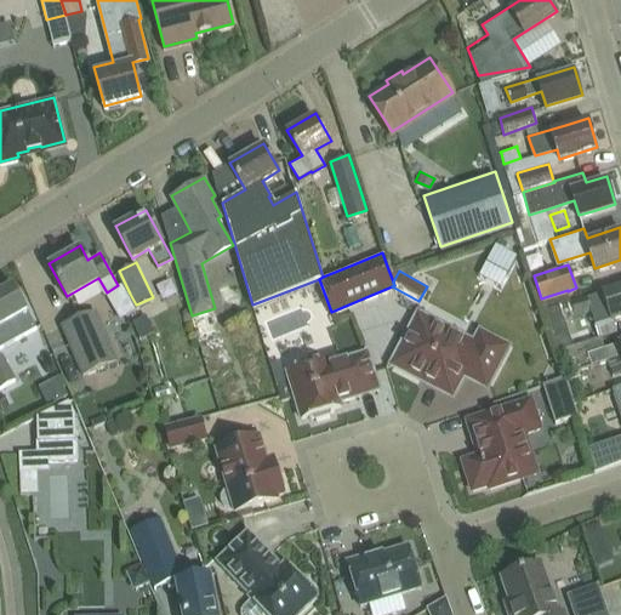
[(36,324),(13,283),(0,289),(0,341),(1,345),(36,324)]
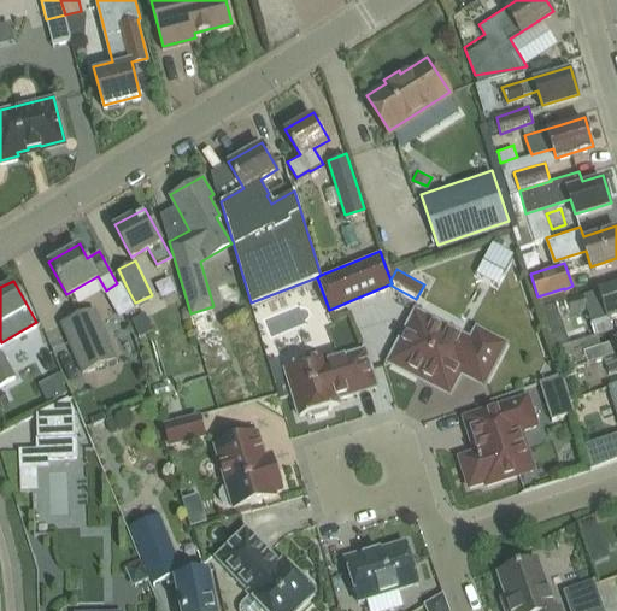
[(564,288),(538,297),(540,304),(556,299),(559,312),(571,309),(571,310),(586,306),(591,321),(606,315),(616,311),(616,281),(611,283),(568,298),(564,289),(564,288)]
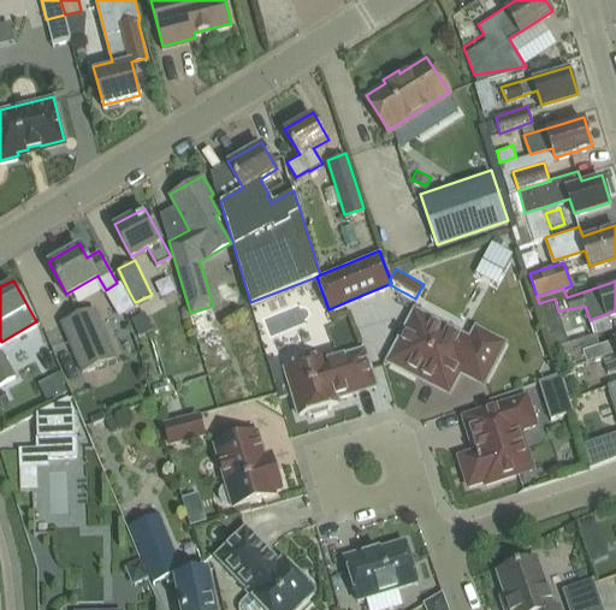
[(63,319),(81,367),(116,354),(96,306),(63,319)]
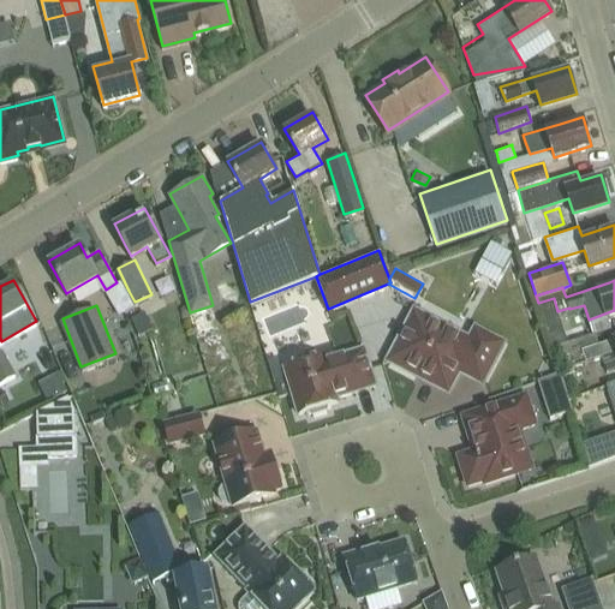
[(482,378),(493,357),(501,341),(476,328),(467,345),(412,316),(401,336),(389,357),(447,387),(459,366),(482,378)]
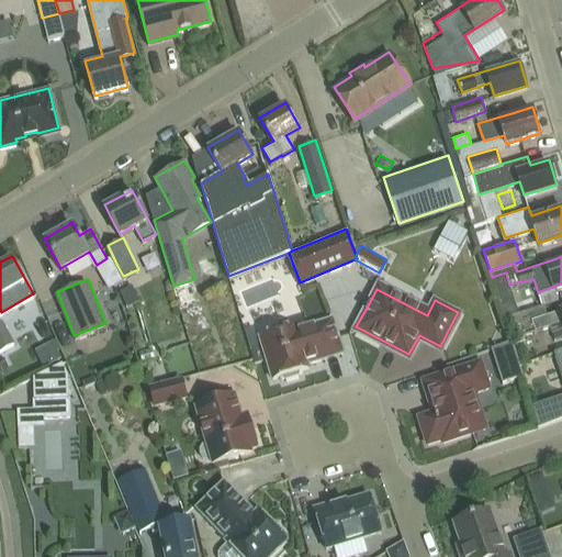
[(514,298),(499,303),(504,316),(506,315),(518,312),(514,298)]
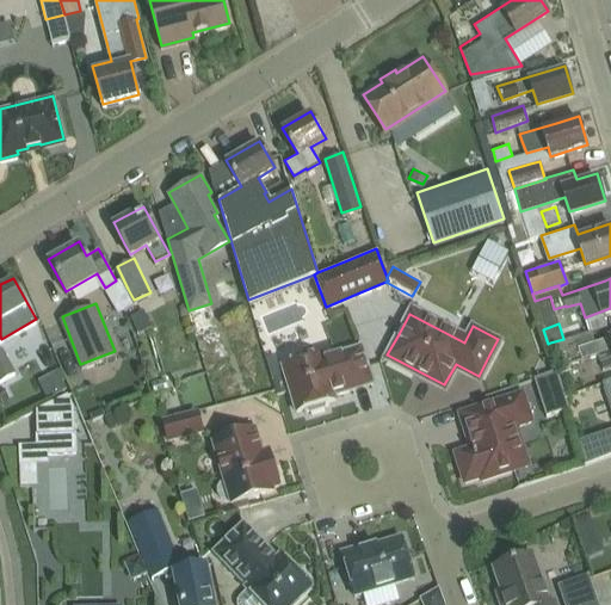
[(594,339),(591,329),(563,339),(550,343),(559,370),(572,365),(569,359),(597,351),(603,365),(610,362),(610,333),(608,334),(594,339)]
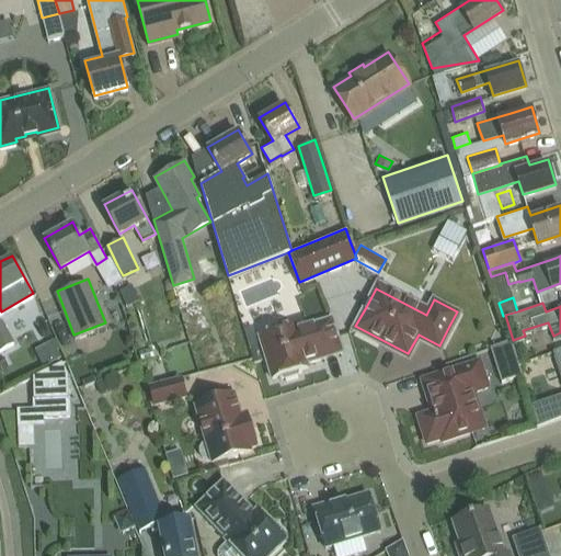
[(16,308),(1,316),(13,340),(29,332),(16,308)]
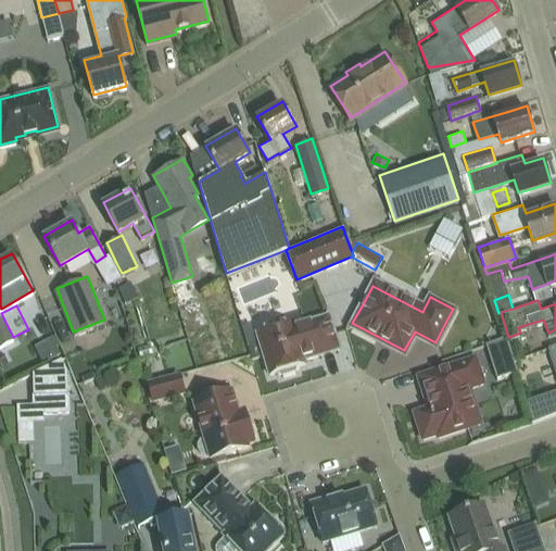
[(257,330),(263,351),(269,372),(305,361),(304,357),(339,346),(329,313),(293,324),(293,321),(257,330)]
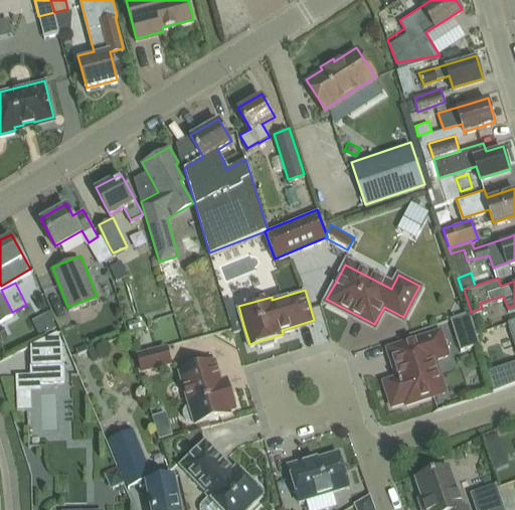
[(1,291),(0,291),(0,319),(12,312),(1,291)]
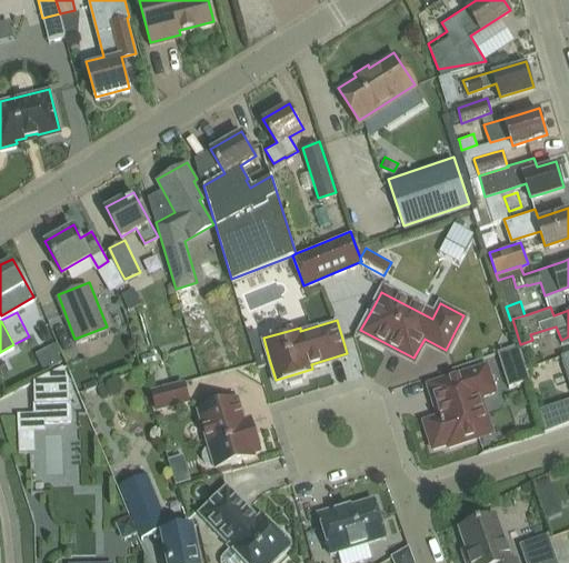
[(255,325),(246,329),(252,348),(261,345),(255,325)]
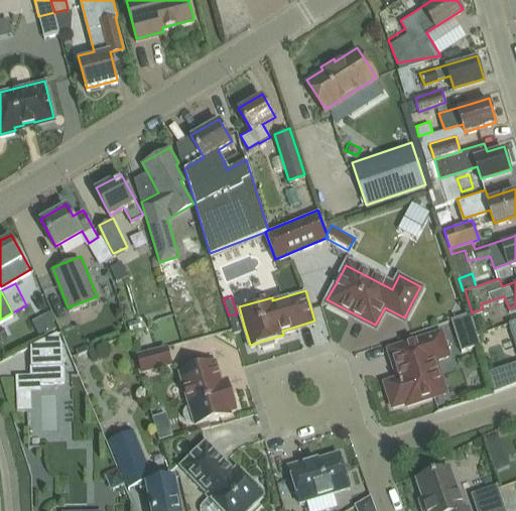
[(450,316),(461,349),(480,343),(470,310),(450,316)]
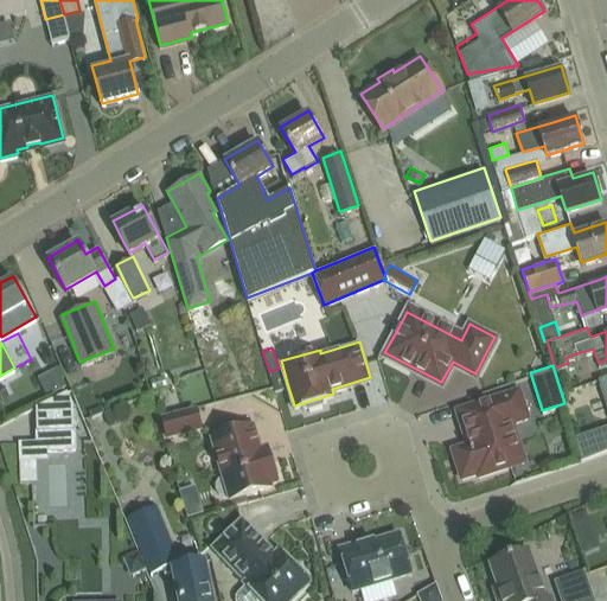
[(524,459),(517,436),(511,421),(528,415),(518,389),(458,408),(468,442),(453,448),(462,475),(478,471),(479,474),(524,459)]
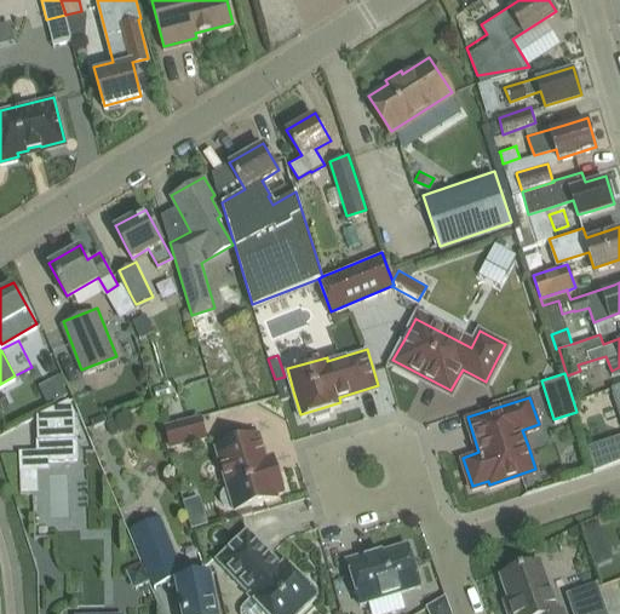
[(114,415),(104,419),(110,430),(119,426),(114,415)]
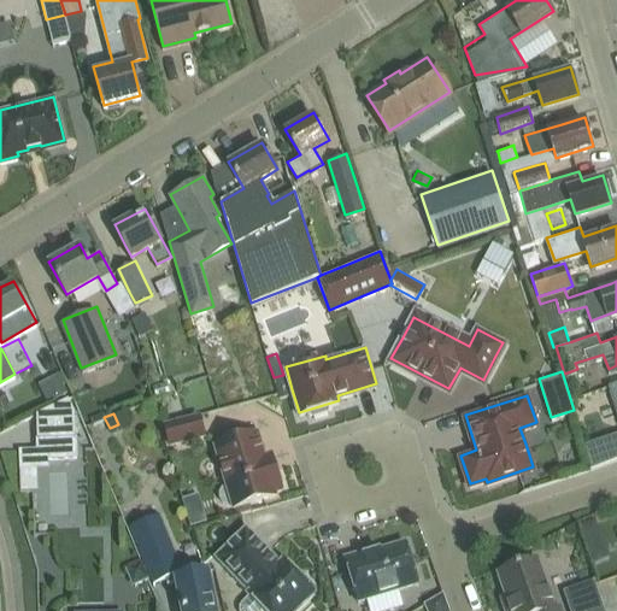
[(204,433),(199,413),(165,423),(170,441),(204,433)]
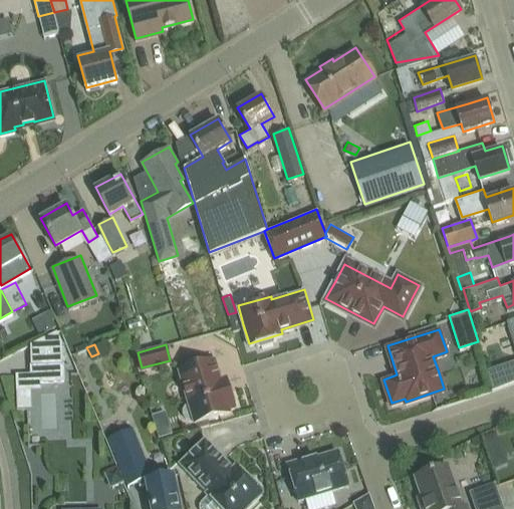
[(195,421),(229,411),(228,408),(234,406),(229,388),(225,376),(220,378),(214,359),(180,369),(189,401),(185,402),(183,406),(183,411),(184,413),(186,416),(190,418),(194,417),(195,421)]
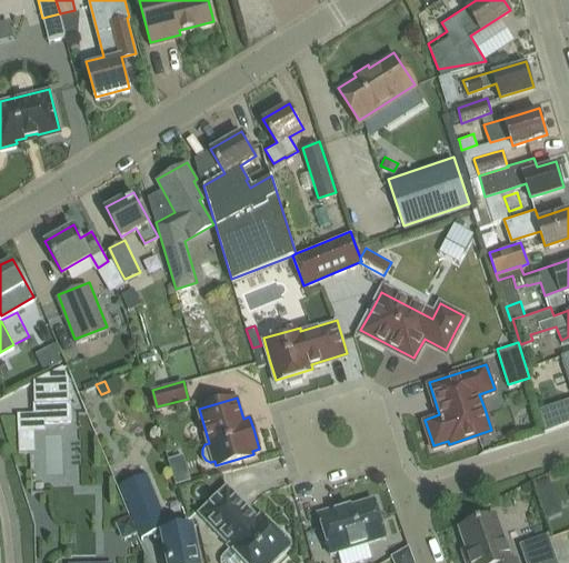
[(18,429),(46,428),(46,421),(71,420),(71,399),(32,400),(33,411),(18,411),(18,429)]
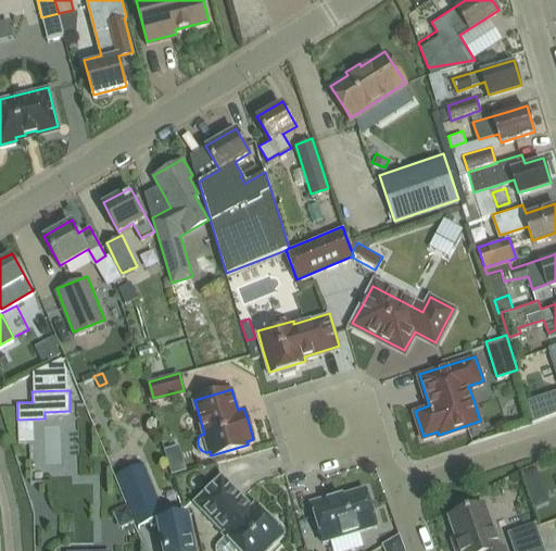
[(540,393),(525,399),(532,418),(547,413),(540,393)]
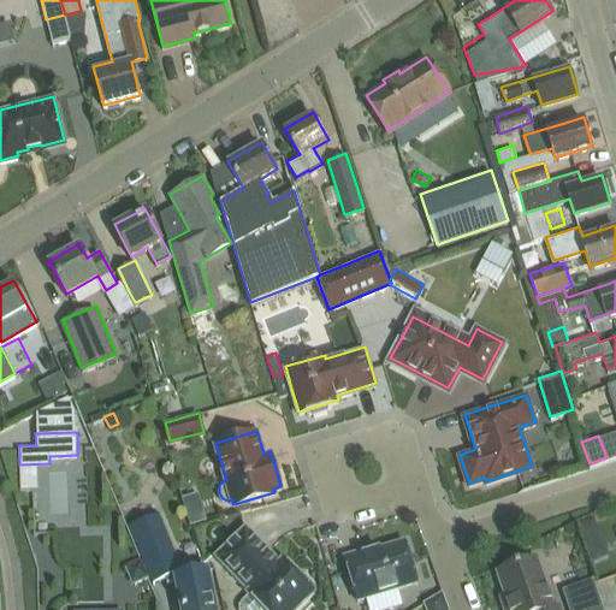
[(203,510),(188,515),(189,523),(206,517),(203,510)]
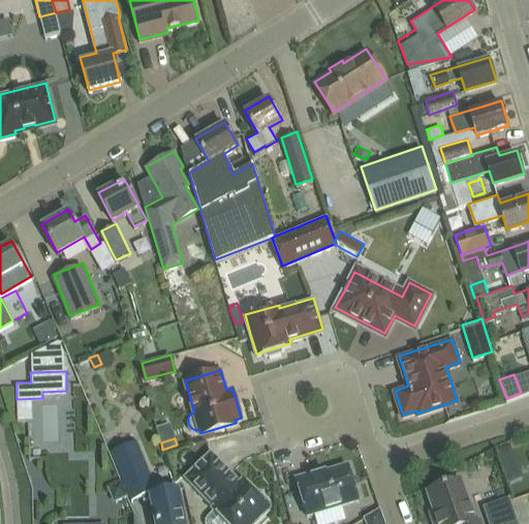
[(143,493),(144,497),(152,495),(157,523),(184,523),(180,501),(179,501),(176,489),(158,493),(136,439),(112,450),(131,498),(143,493)]
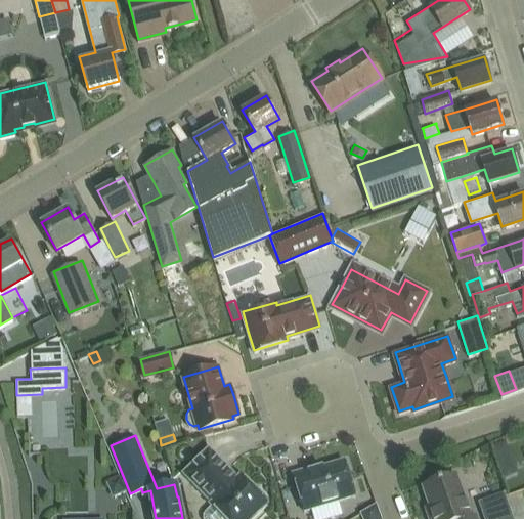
[(505,438),(491,443),(496,456),(505,452),(507,445),(505,438)]
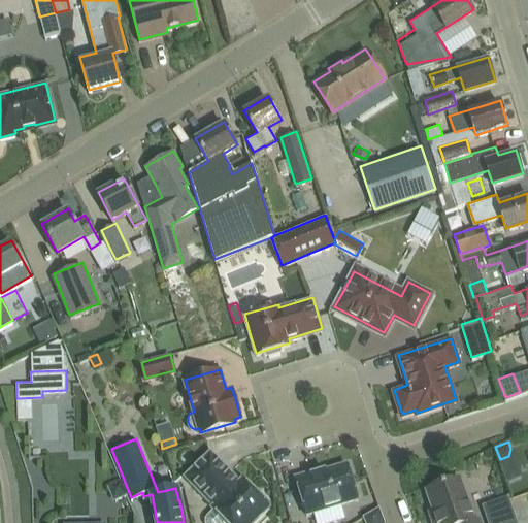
[(219,522),(224,518),(228,522),(251,522),(269,505),(241,478),(237,482),(226,470),(228,468),(210,451),(185,476),(213,504),(207,512),(205,515),(205,519),(206,522),(219,522)]
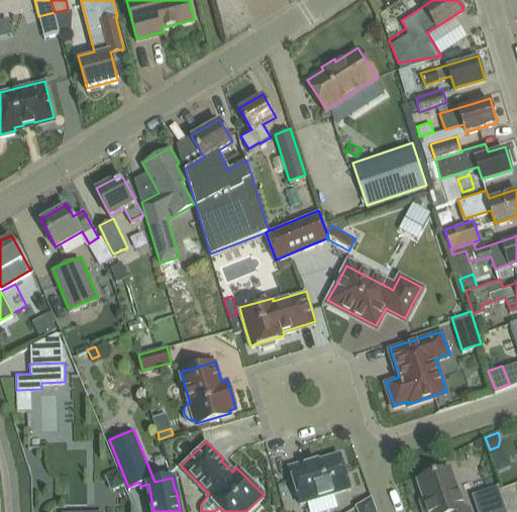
[(350,487),(339,451),(305,463),(305,459),(289,465),(300,502),(350,487)]
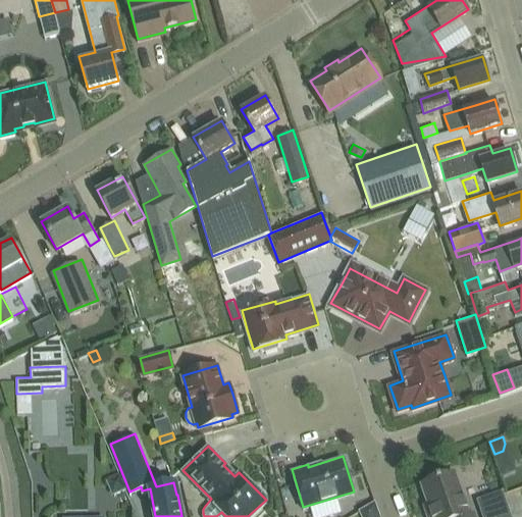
[(475,516),(473,511),(469,512),(455,471),(421,482),(431,512),(427,513),(428,516),(475,516)]
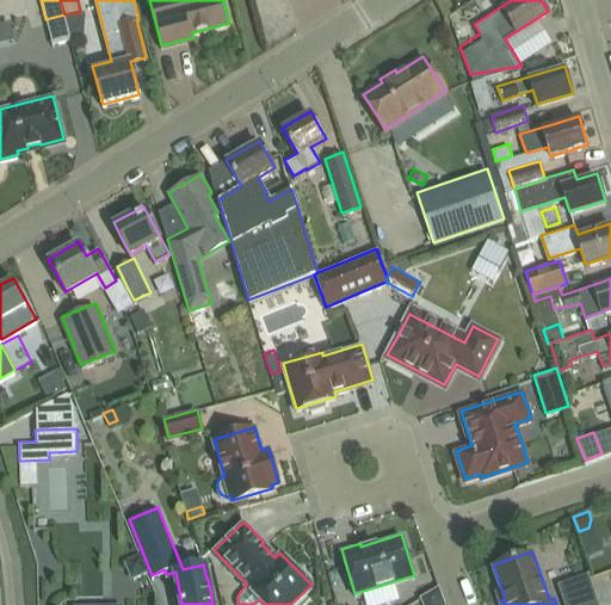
[(140,555),(124,561),(128,572),(136,574),(146,570),(140,555)]
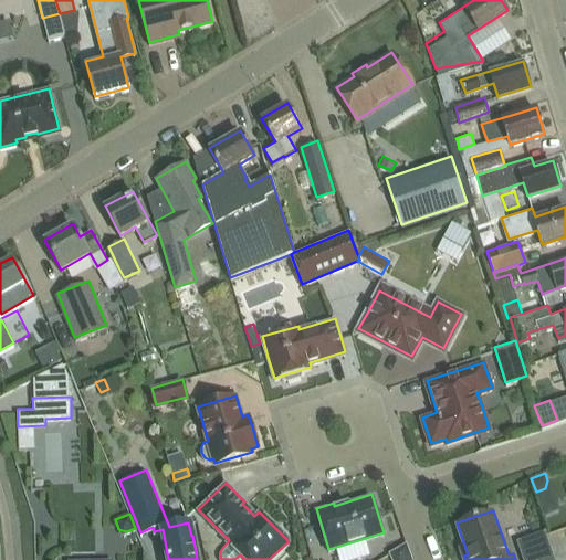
[(411,559),(406,541),(388,552),(392,559),(411,559)]
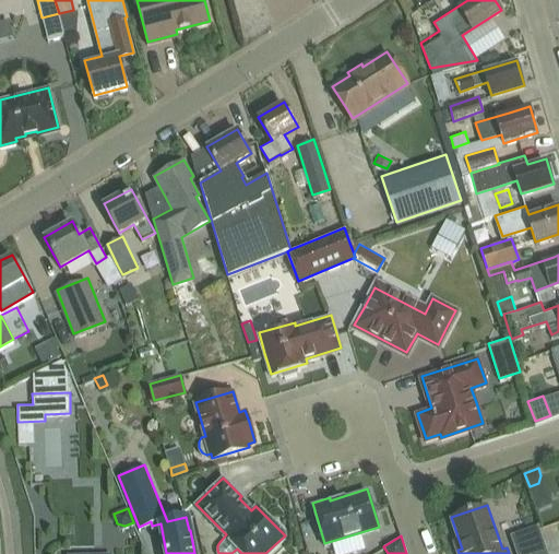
[(516,553),(549,553),(544,539),(515,549),(516,553)]
